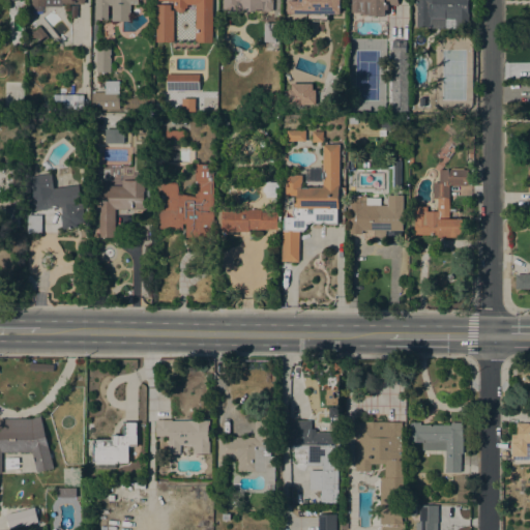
[(84,0),(84,4),(65,4),(65,6),(43,6),(43,13),(32,13),(32,6),(31,6),(31,0),(84,0)]
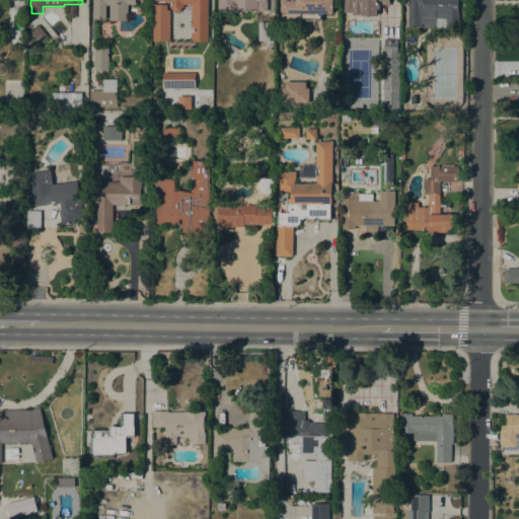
[(92,0),(135,0),(135,4),(128,4),(127,21),(109,20),(109,5),(106,5),(105,19),(92,18),(92,0)]
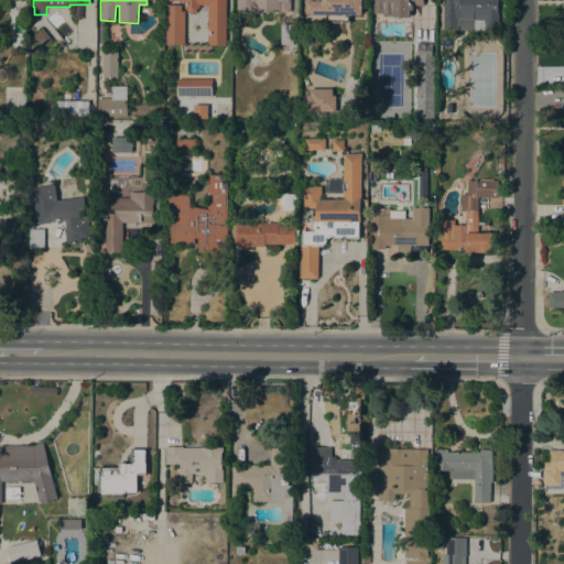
[(207,43),(207,4),(199,4),(199,9),(196,8),(196,11),(194,13),(190,13),(186,10),(186,8),(184,8),(184,1),(169,0),(225,0),(225,44),(207,43)]
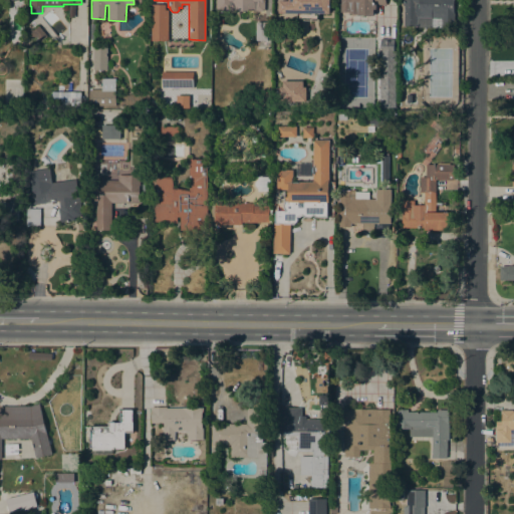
[(254,11),(216,11),(216,0),(264,0),(264,10),(263,10),(263,11),(254,11)]
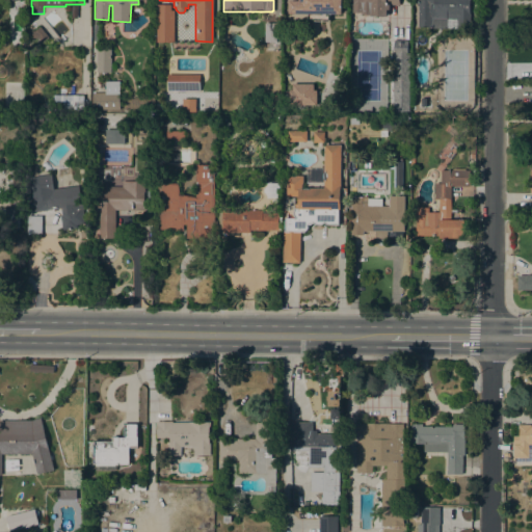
[(289,0),(341,0),(341,14),(329,14),(329,21),(306,21),(306,14),(289,14),(289,0)]
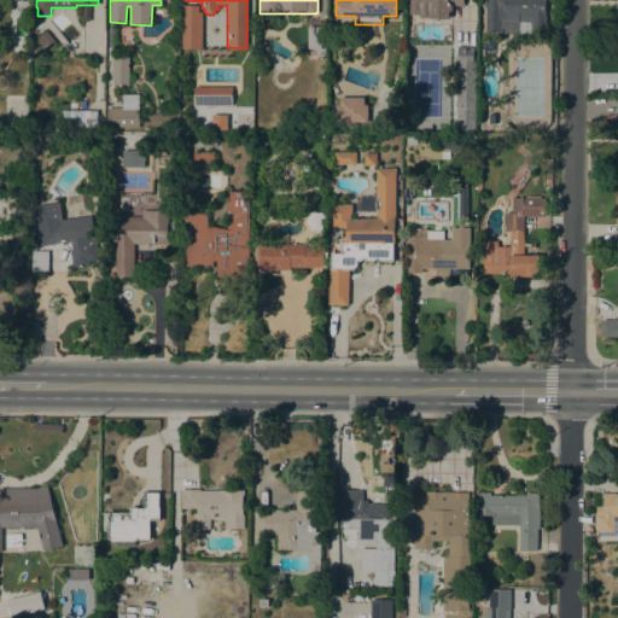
[(464,0),(464,5),(452,5),(452,11),(448,11),(448,19),(429,19),(429,17),(420,17),(420,15),(410,15),(410,0),(464,0)]
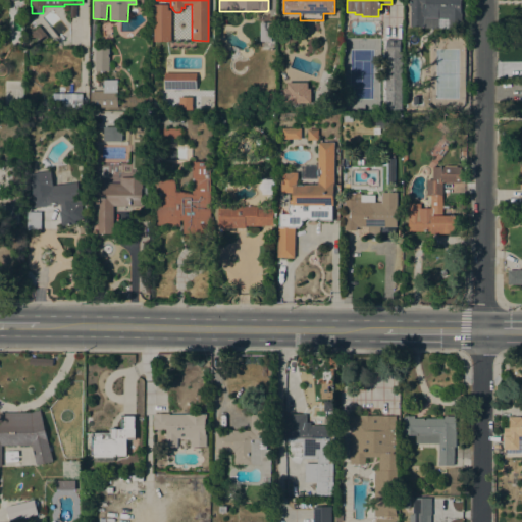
[(461,0),(461,29),(422,29),(422,27),(410,27),(410,6),(409,6),(409,0),(461,0)]
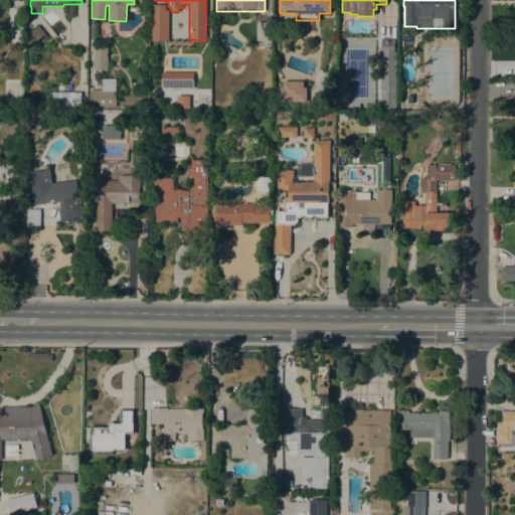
[(151,40),(152,4),(165,4),(165,10),(168,10),(168,40),(151,40)]
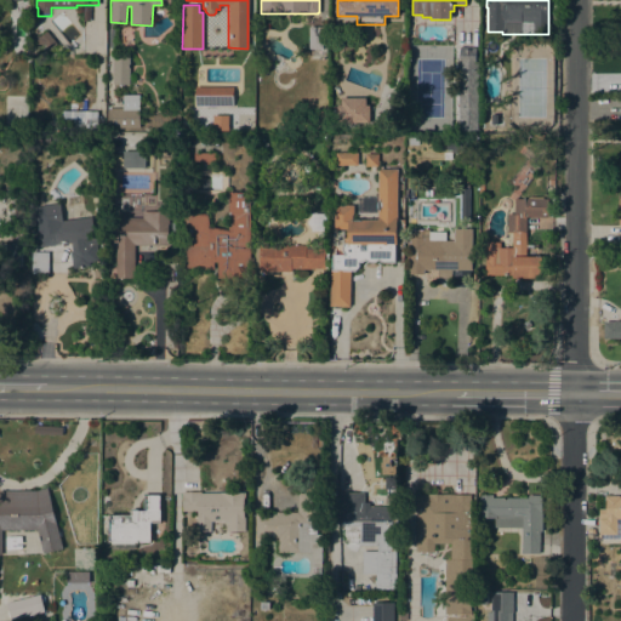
[(57,44),(49,50),(39,38),(46,30),(57,44)]
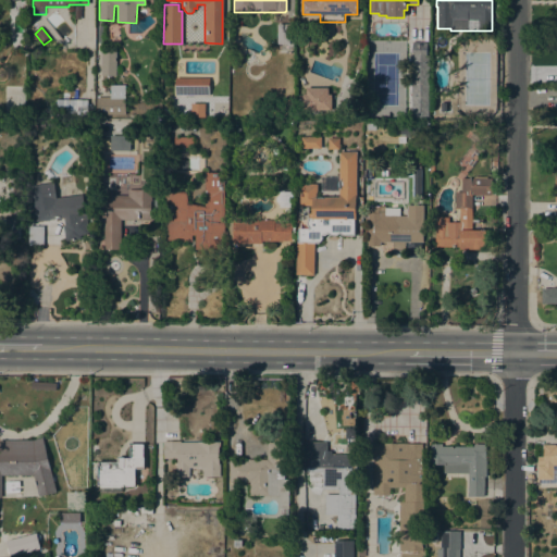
[(426,42),(426,58),(412,58),(412,41),(426,42)]
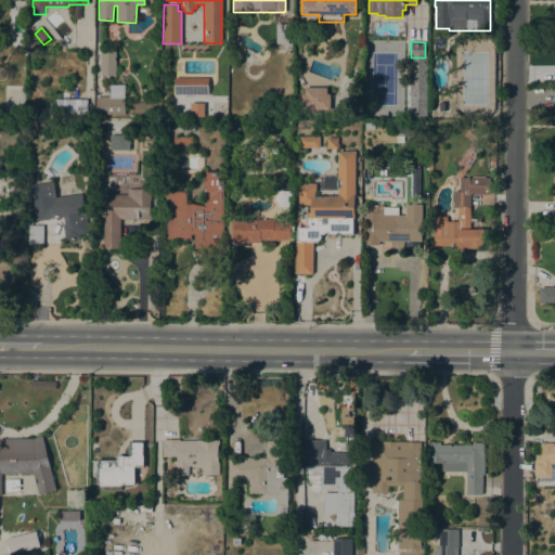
[(101,51),(115,51),(115,75),(101,75),(101,51)]
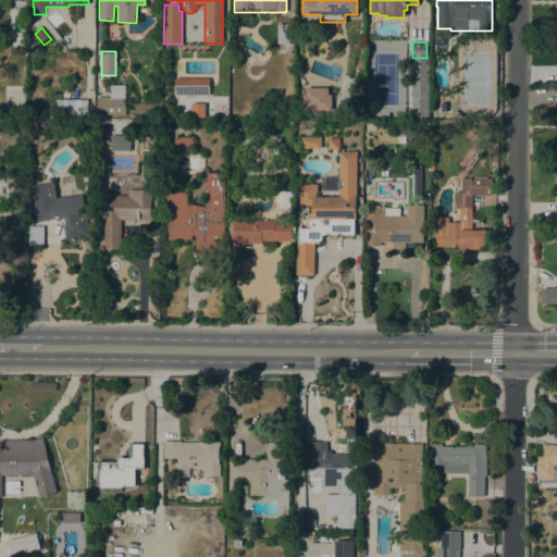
[(209,77),(209,95),(175,94),(175,77),(209,77)]
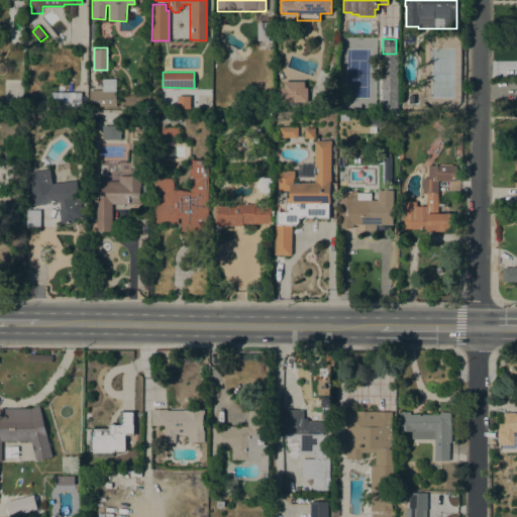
[(116,105),(90,106),(90,90),(102,90),(102,79),(115,79),(116,105)]
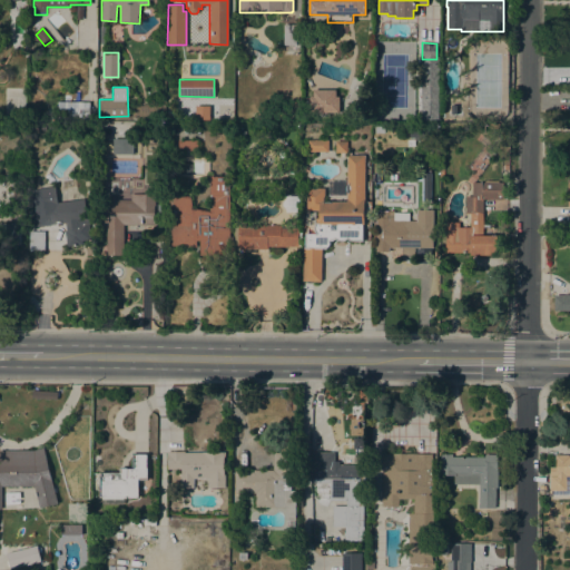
[(335,90),(335,96),(338,96),(338,112),(326,112),(326,114),(321,114),(321,111),(310,111),(310,96),(313,96),(313,89),(335,90)]
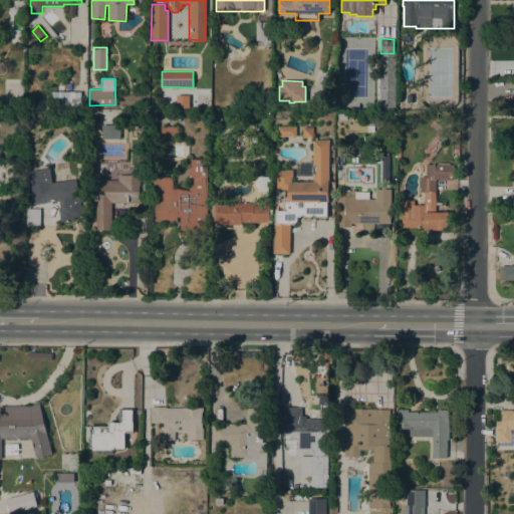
[(80,91),(80,102),(51,102),(51,91),(80,91)]
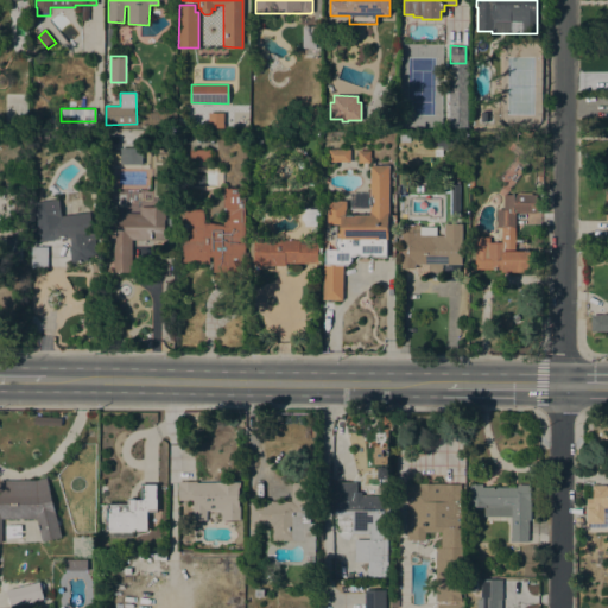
[(141,149),(141,163),(120,163),(120,149),(141,149)]
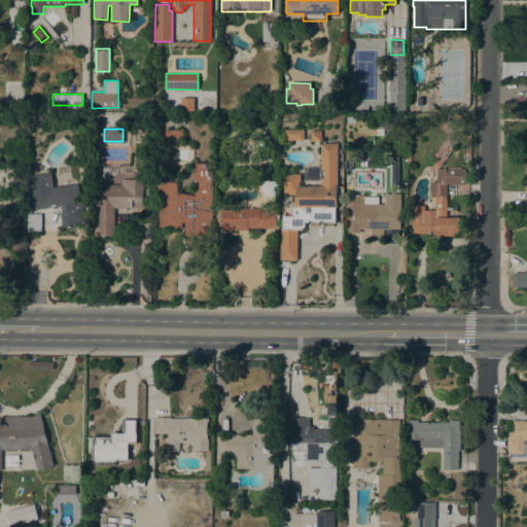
[(182,130),(182,139),(165,138),(165,129),(182,130)]
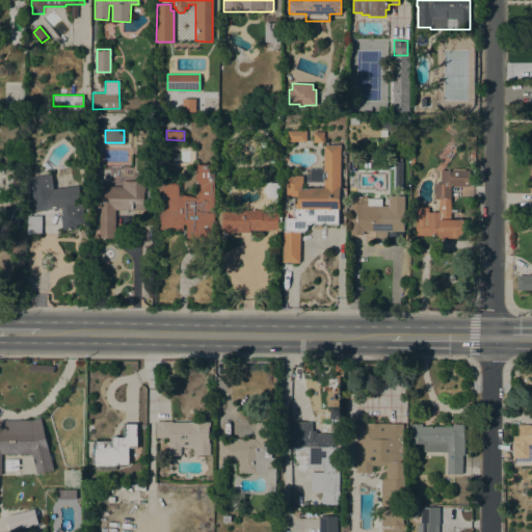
[(306,131),(306,141),(287,141),(287,131),(306,131)]
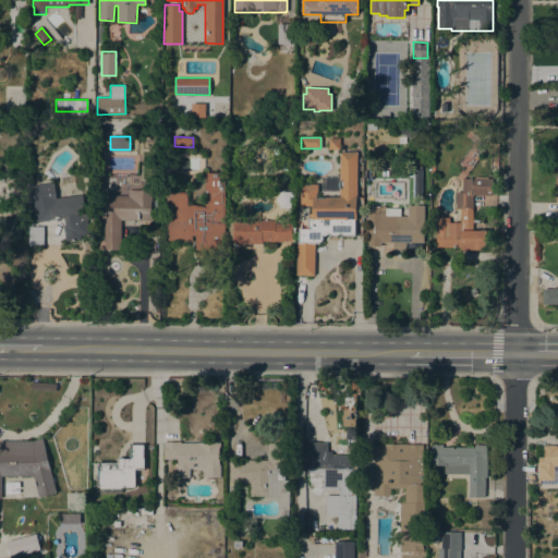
[(328,137),(339,137),(339,149),(328,149),(328,137)]
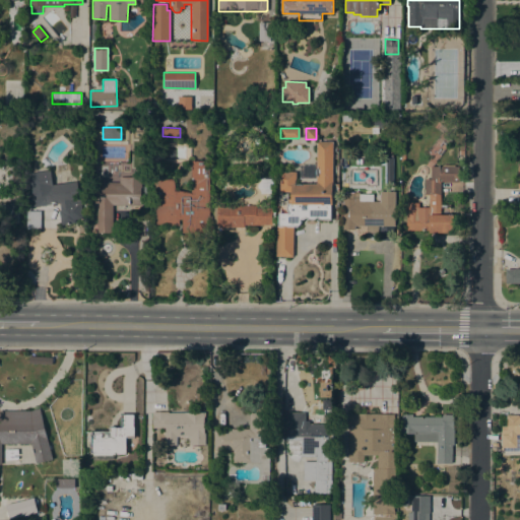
[(316,184),(316,141),(332,141),(332,204),(330,204),(330,219),(320,219),(317,217),(315,218),(313,219),(308,218),(307,218),(306,217),(304,218),(303,219),(300,219),(300,220),(301,220),(300,223),(300,224),(298,225),(296,226),(293,228),(293,257),(276,256),(276,226),(278,226),(278,212),(288,213),(287,211),(286,210),(286,208),(286,207),(286,206),(287,205),(287,199),(291,199),(291,192),(279,192),(279,173),(284,173),(284,172),(297,172),(296,179),(295,180),(295,184),(316,184)]
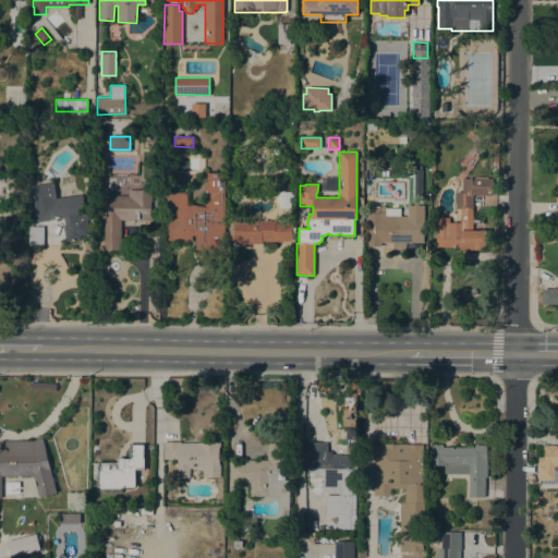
[(205,172),(225,172),(223,250),(195,250),(195,235),(192,235),(192,241),(165,241),(166,193),(186,192),(189,203),(205,206),(205,172)]
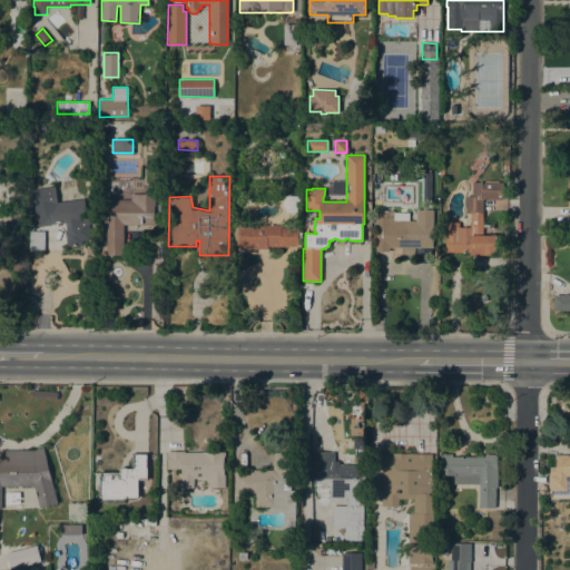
[(499,235),(499,255),(471,255),(471,253),(444,252),(445,223),(459,223),(459,227),(470,227),(470,213),(465,213),(465,196),(471,196),(472,182),(502,183),(502,199),(483,199),(482,235),(493,235),(499,235)]
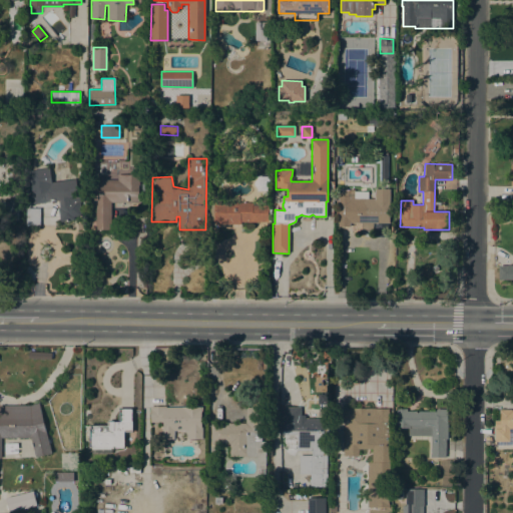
[(48,183),(66,180),(69,200),(79,198),(82,214),(73,216),(74,218),(60,221),(58,207),(60,207),(58,199),(33,203),(27,171),(46,168),(48,183)]
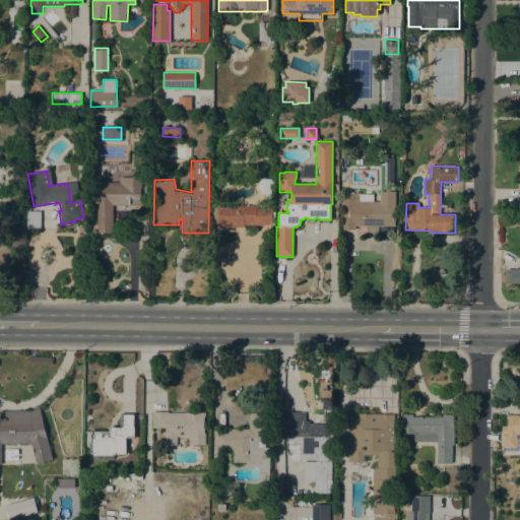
[(96,233),(96,208),(98,208),(98,194),(100,194),(100,182),(119,182),(119,177),(144,177),(144,183),(140,182),(140,195),(141,195),(141,203),(140,203),(140,205),(112,205),(112,233),(96,233)]
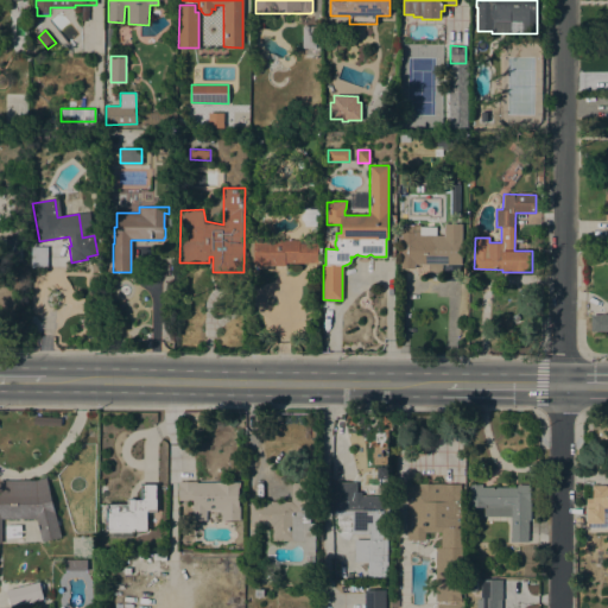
[(415,267),(401,267),(401,225),(413,225),(413,230),(420,230),(420,235),(434,235),(434,240),(438,240),(438,238),(448,239),(448,246),(461,246),(461,264),(415,264),(415,267)]
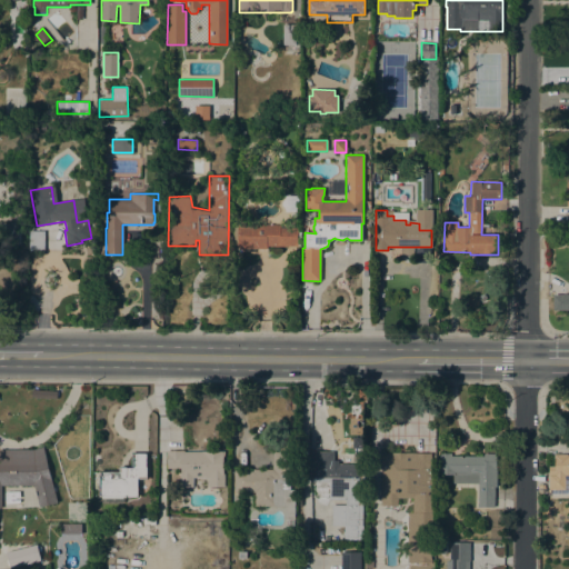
[(305,211),(315,211),(315,225),(305,225),(305,211)]
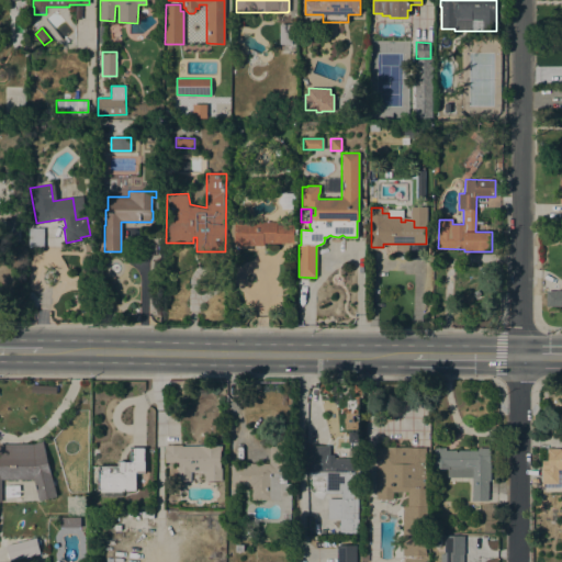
[(0,218),(20,220),(20,238),(0,237),(0,218)]
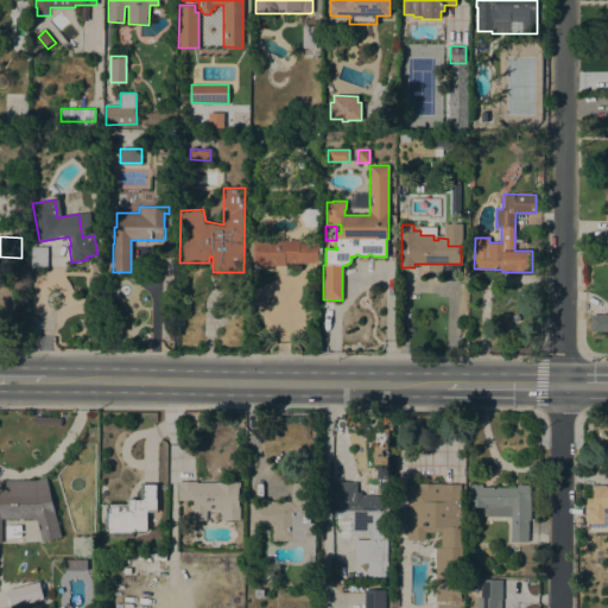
[(253,266),(253,240),(299,240),(298,242),(317,244),(317,247),(321,244),(321,264),(317,261),(317,264),(285,263),(285,266),(253,266)]
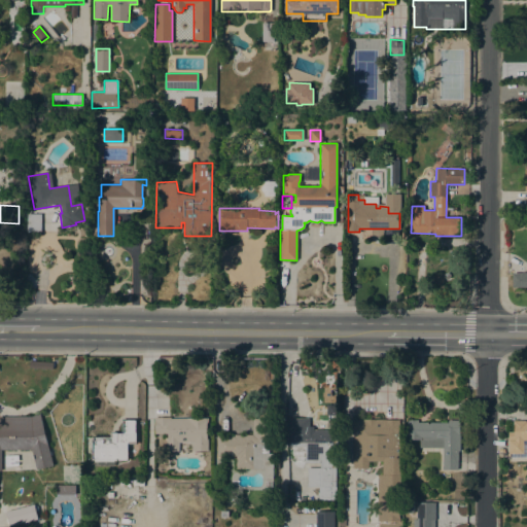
[(41,213),(41,232),(27,232),(27,213),(41,213)]
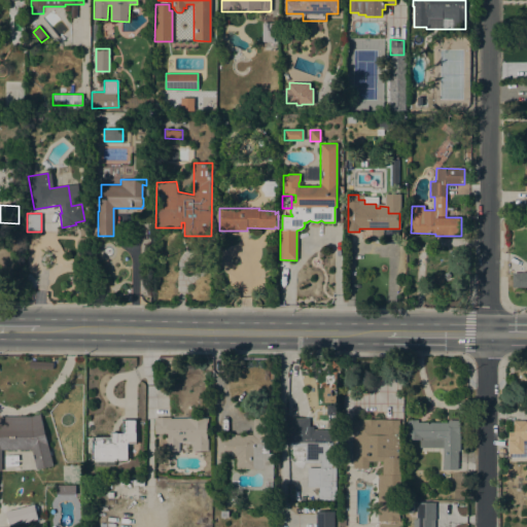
[(526,287),(512,287),(513,273),(522,273),(522,272),(526,272),(526,287)]
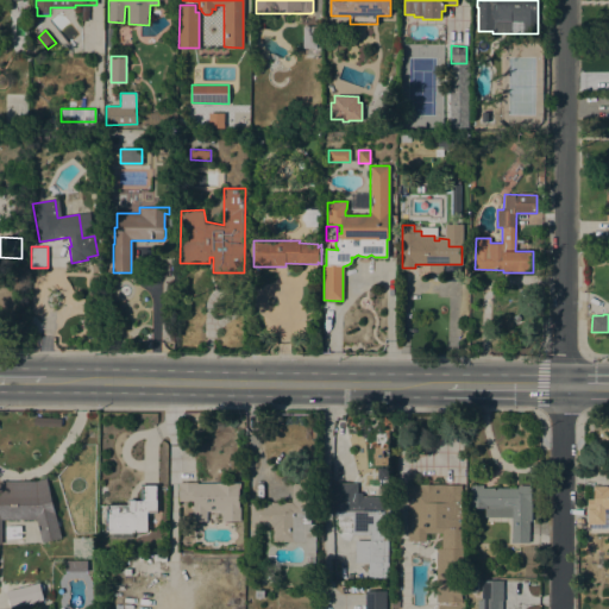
[(0,481),(35,481),(46,478),(61,538),(42,542),(36,519),(1,519),(1,544),(0,544),(0,481)]
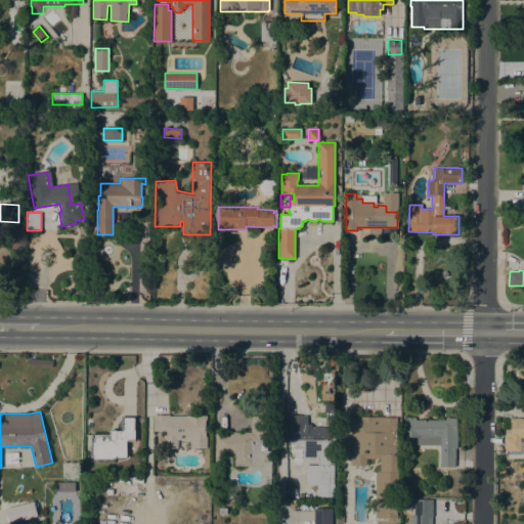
[(206,416),(206,436),(207,436),(207,448),(191,448),(191,439),(177,439),(177,448),(166,448),(165,431),(154,431),(154,415),(170,415),(170,416),(206,416)]
